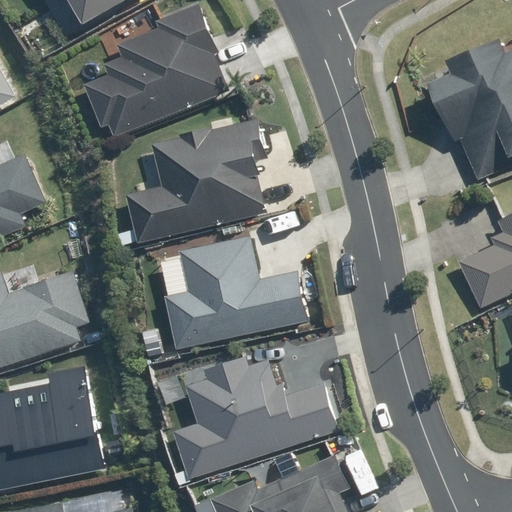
[(44,0),(65,36),(126,0),(44,0)]
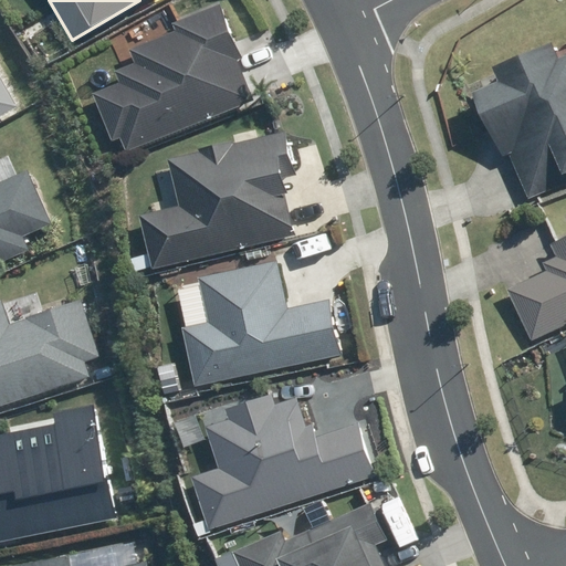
[(128,152),(255,100),(238,60),(243,58),(220,3),(173,23),(175,30),(130,48),(136,61),(114,71),(118,82),(93,93),(114,140),(122,137),(128,152)]
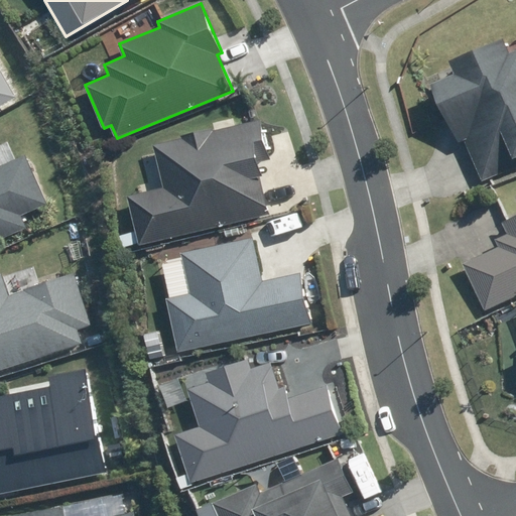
[(462,140),(479,180),(515,164),(515,44),(506,49),(501,35),(446,58),(452,72),(427,82),(454,143),(462,140)]
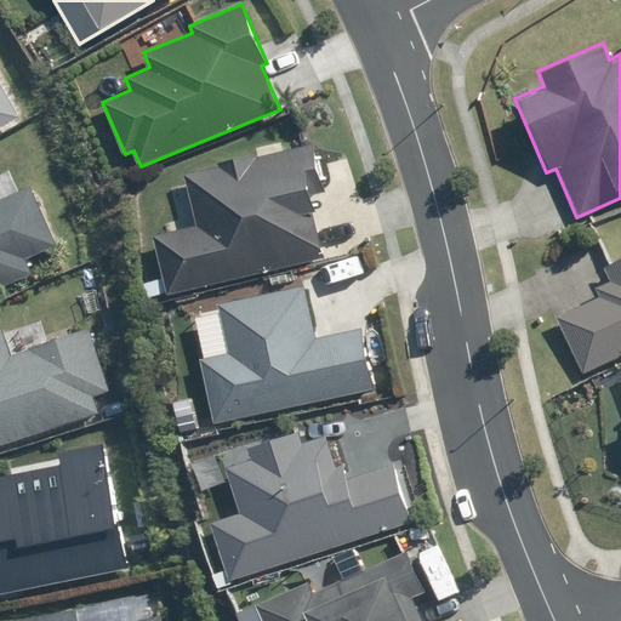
[(0,132),(26,119),(0,74),(0,132)]
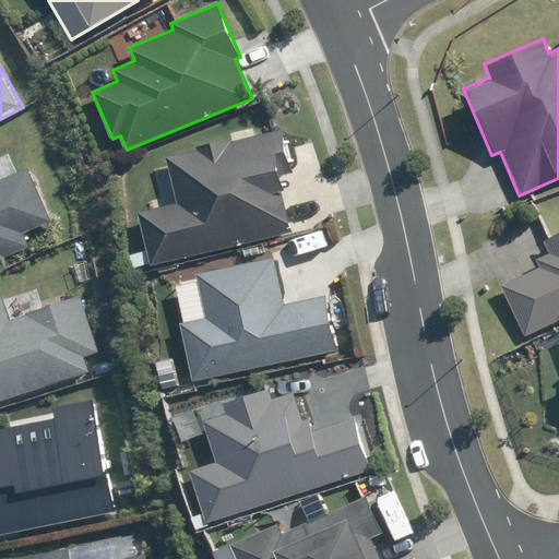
[(212,146),(166,157),(178,202),(139,212),(153,264),(294,233),(280,178),(294,174),(283,129),(254,135),(253,128),(228,133),(229,139),(211,142),(212,146)]
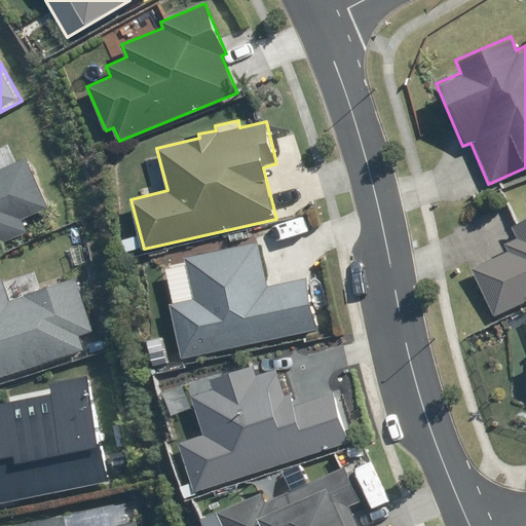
[(27,220),(52,208),(30,157),(0,170),(0,246),(32,231),(27,220)]
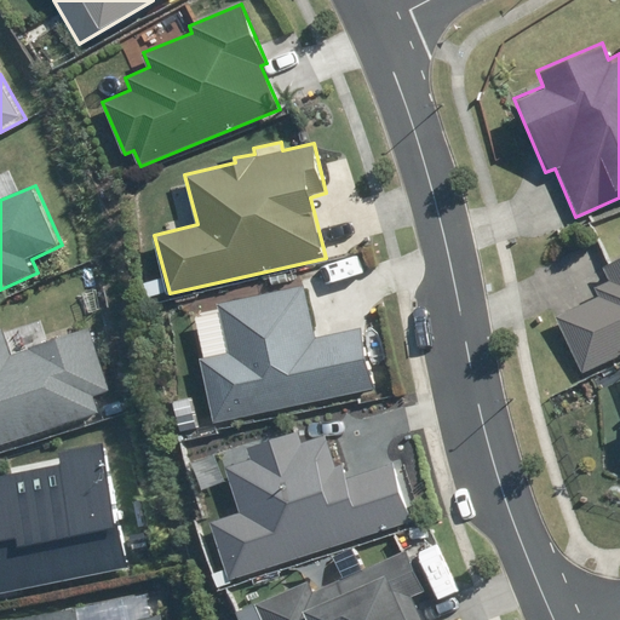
[(579,373),(619,352),(619,253),(597,265),(603,280),(589,287),(592,296),(551,315),(579,373)]
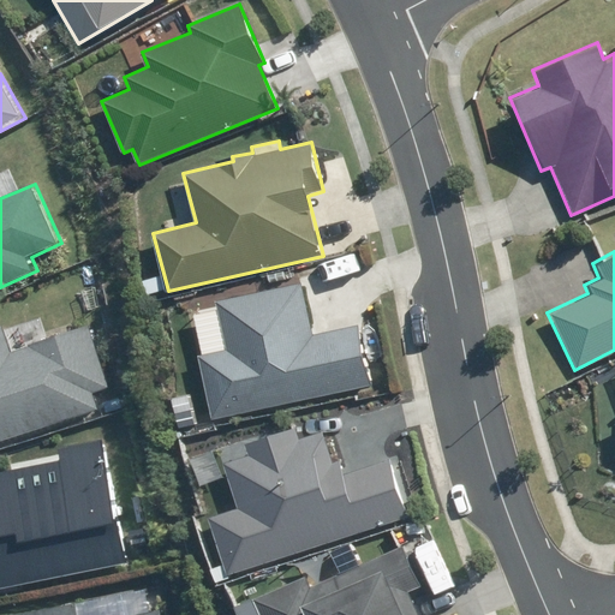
[(302,282),(215,300),(226,350),(198,356),(214,419),(370,386),(358,324),(312,333),(302,282)]
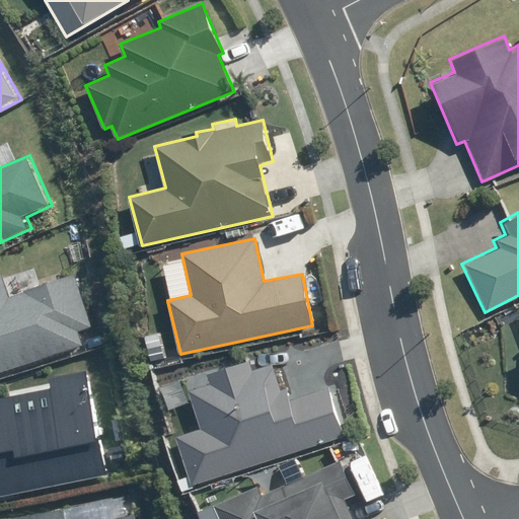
[(12,297),(5,275),(0,276),(0,374),(88,345),(84,330),(97,326),(80,275),(12,297)]
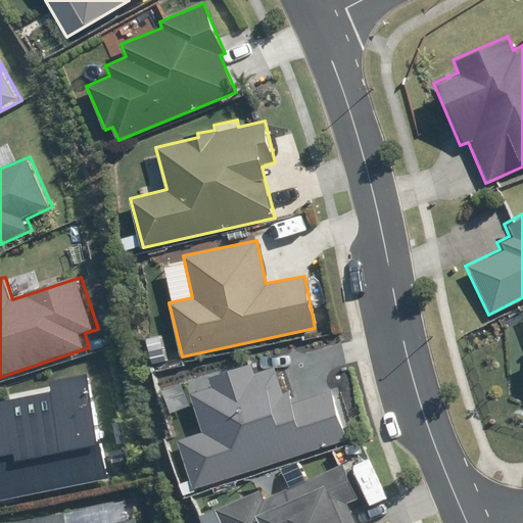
[(331,390),(293,402),(289,390),(284,392),(275,366),(254,372),(251,364),(209,377),(212,386),(190,393),(203,432),(179,440),(195,488),(347,439),(331,390)]
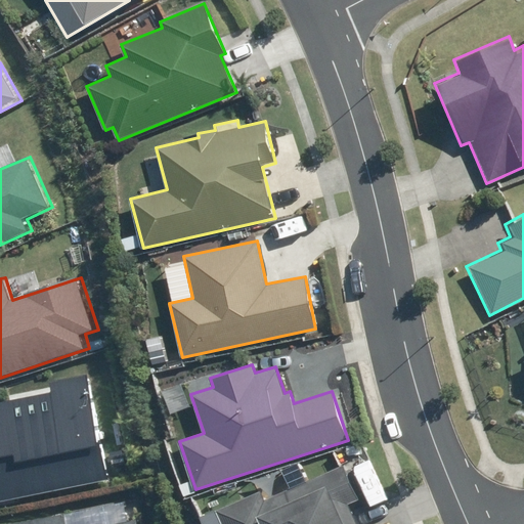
[(0,508),(124,483),(101,372),(0,392),(0,508)]
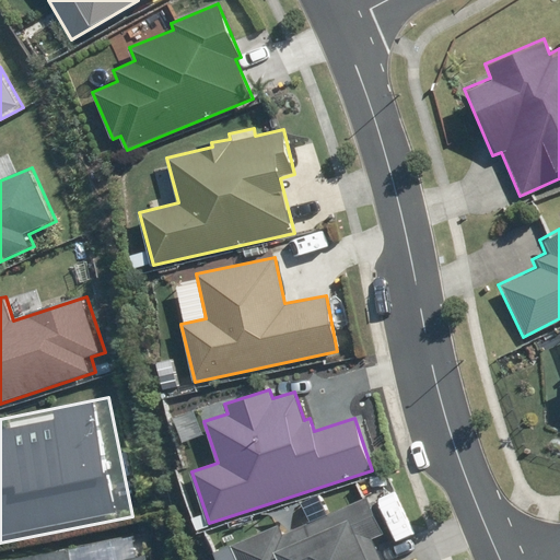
[(384,533),(366,496),(356,501),(300,526),(300,515),(294,508),(282,506),(273,514),(273,526),(231,545),(237,559),(382,559),(372,538),(384,533)]
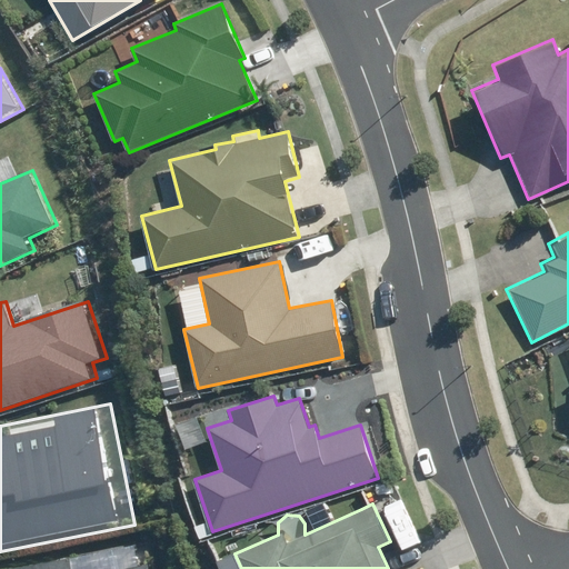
[(128,568),(80,568),(78,557),(16,568),(156,568),(156,563),(128,568)]
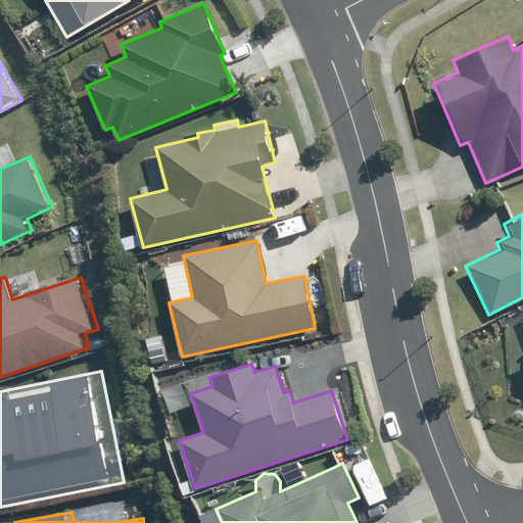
All buildings are outlined.
